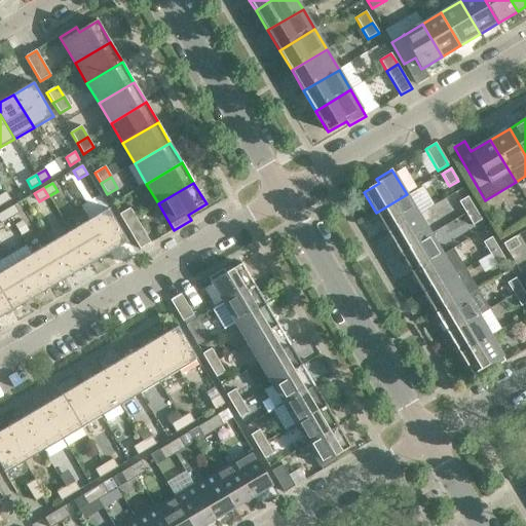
[(6,192),(0,195),(0,201),(2,205),(11,199),(6,192)]
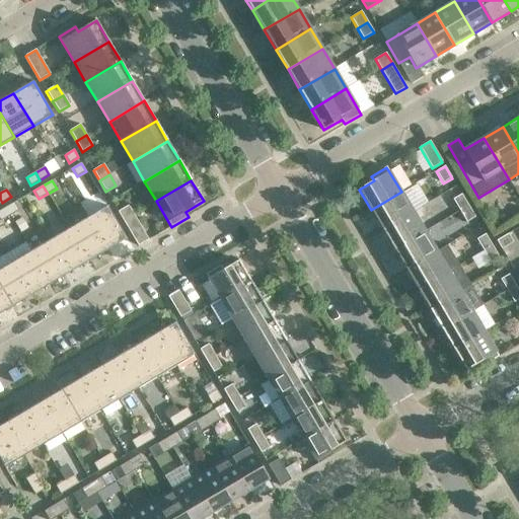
[(414,212),(401,192),(371,210),(382,230),(414,212)]
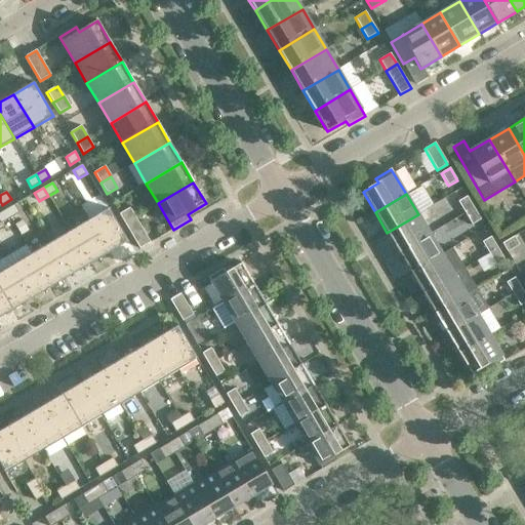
[(474,208),(467,197),(458,202),(466,213),(474,208)]
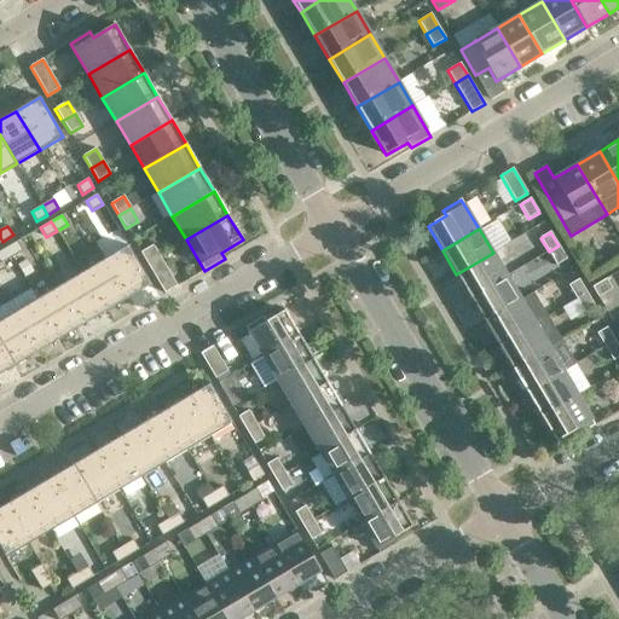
[(17,242),(6,248),(12,258),(23,252),(17,242)]
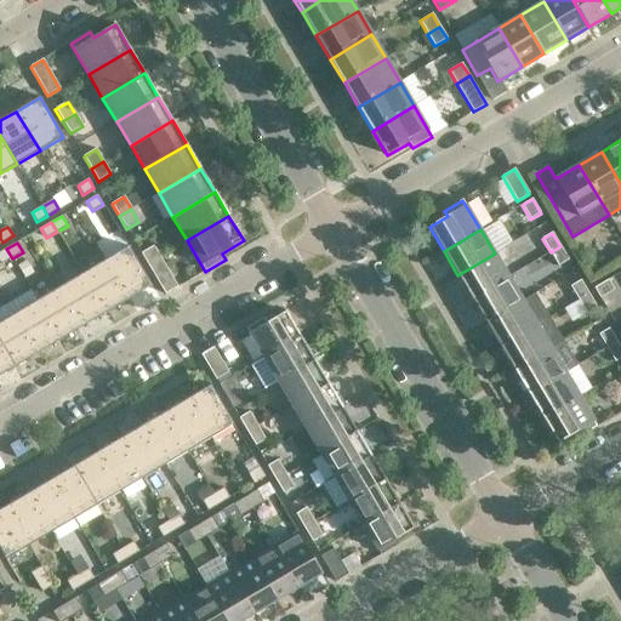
[(152,286),(129,246),(104,261),(129,300),(152,286)]
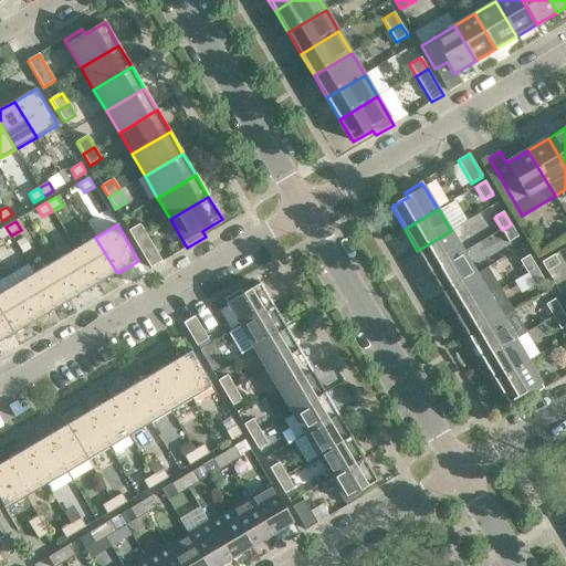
[(140,224),(128,231),(135,242),(147,236),(140,224)]
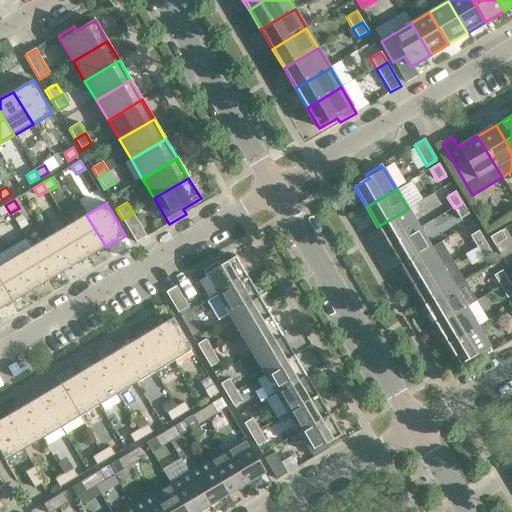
[(469,215),(462,203),(454,208),(460,220),(469,215)]
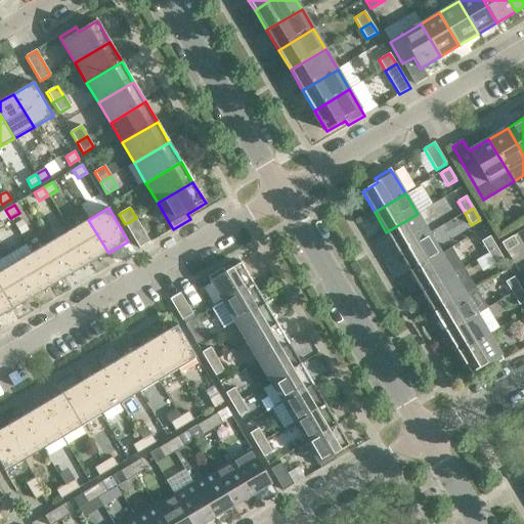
[(10,218),(5,210),(0,213),(0,221),(1,223),(10,218)]
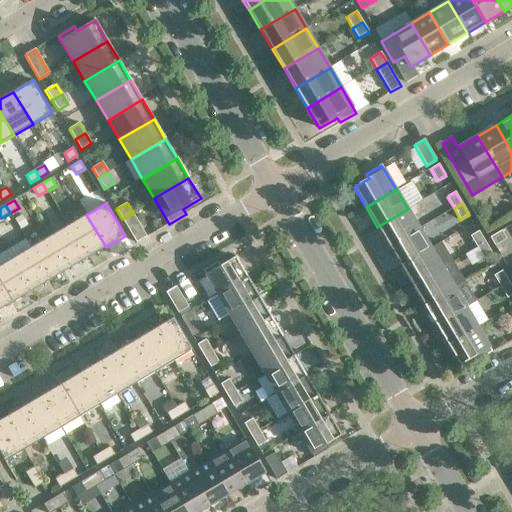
[(419,229),(408,209),(377,227),(389,246),(419,229)]
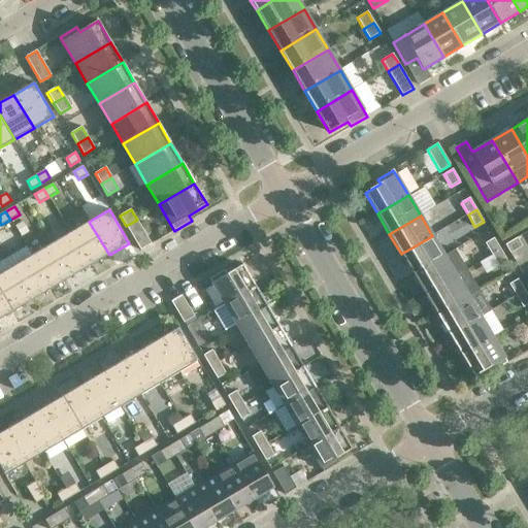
[(152,244),(137,220),(126,226),(140,251),(152,244)]
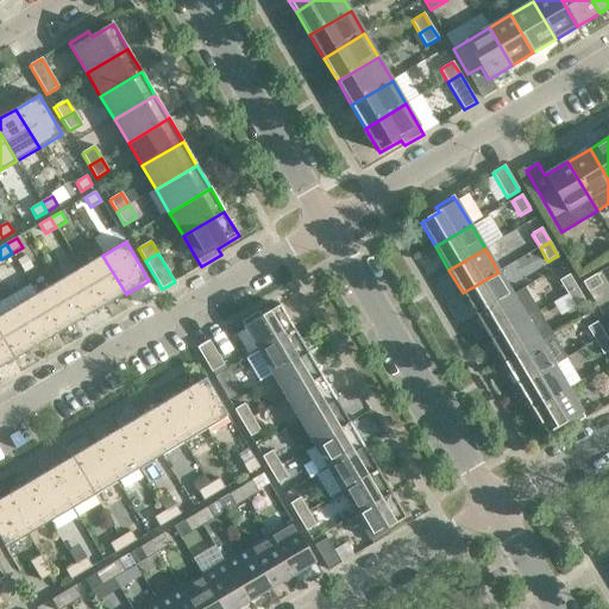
[(126,294),(102,256),(81,269),(104,307),(126,294)]
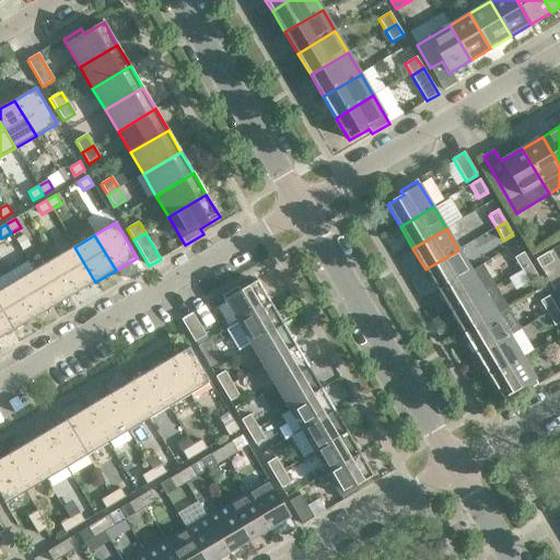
[(95,282),(74,247),(54,259),(74,294),(95,282)]
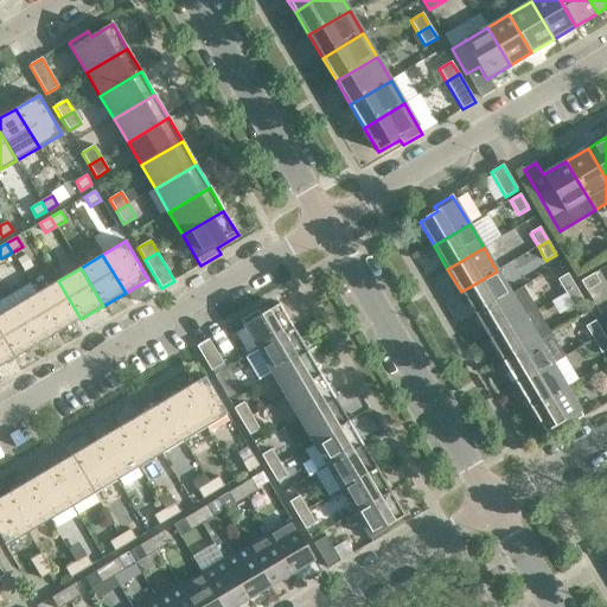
[(511,294),(497,272),(461,292),(475,315),(511,294)]
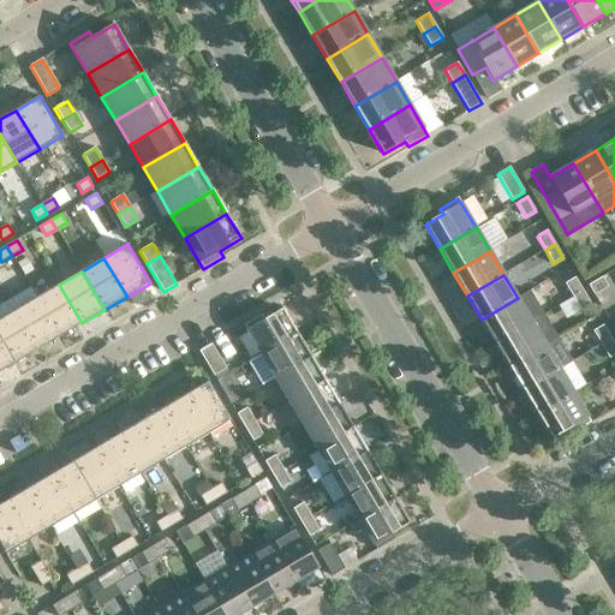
[(583,292),(575,278),(565,284),(573,298),(583,292)]
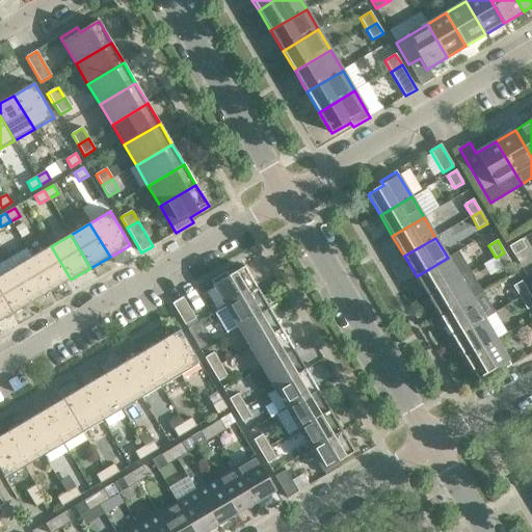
[(526,248),(521,240),(508,247),(513,256),(526,248)]
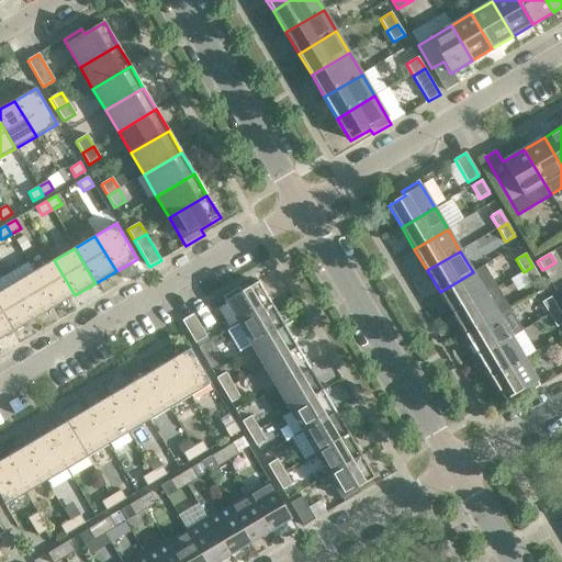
[(75,295),(54,260),(34,272),(55,307),(75,295)]
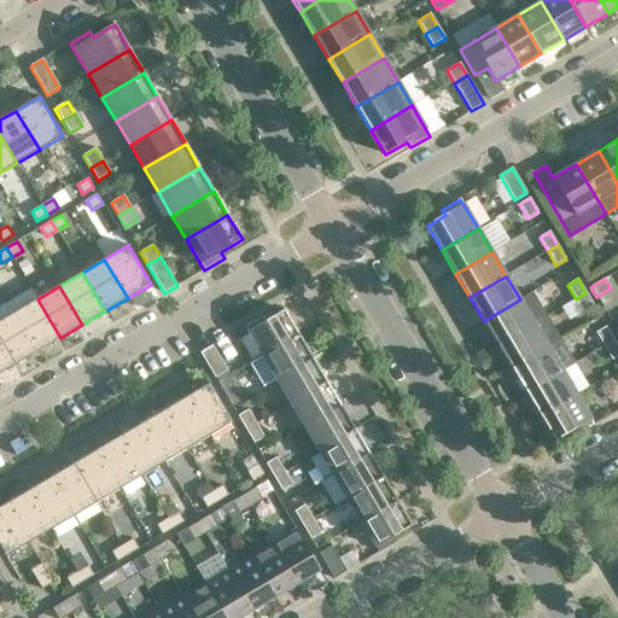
[(547,316),(532,292),(520,299),(484,321),(497,345),(547,316)]
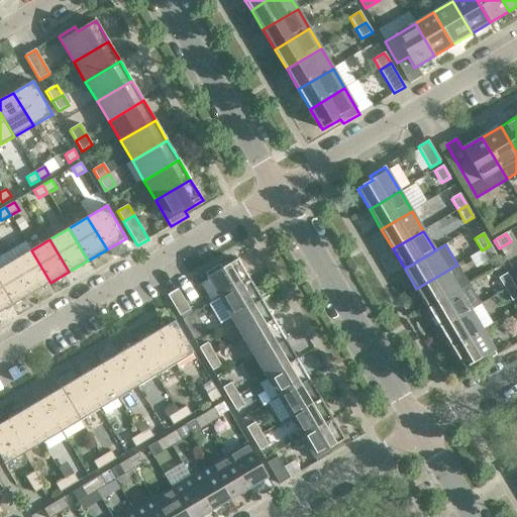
[(497,256),(490,245),(482,250),(489,262),(497,256)]
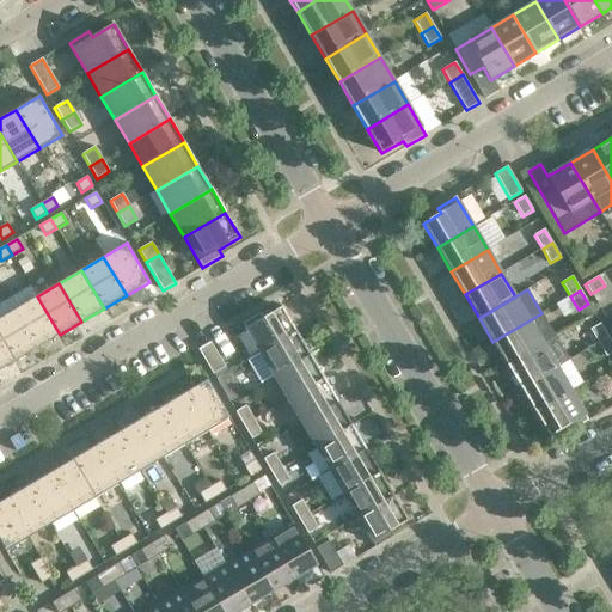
[(60,335),(37,297),(14,310),(37,348),(60,335)]
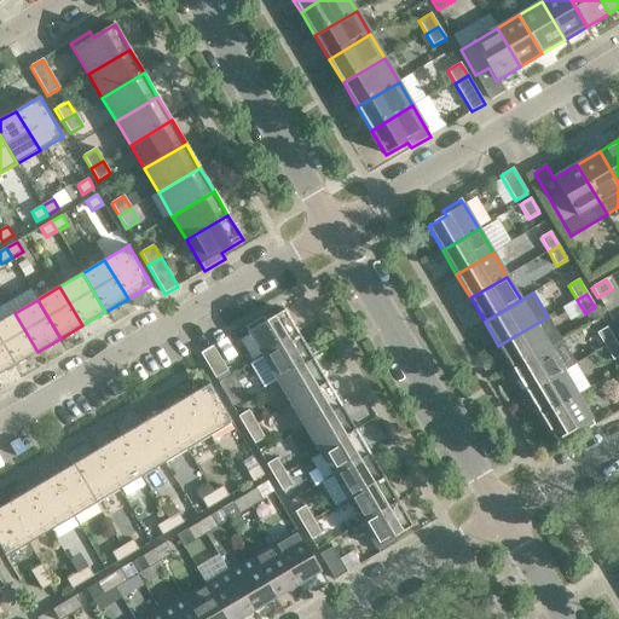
[(246,328),(262,357),(299,335),(284,311),(266,322),(264,317),(246,328)]
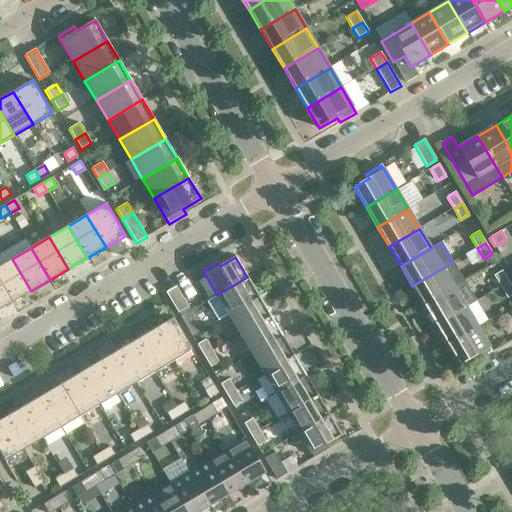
[(31,291),(12,259),(0,265),(0,282),(12,303),(31,291)]
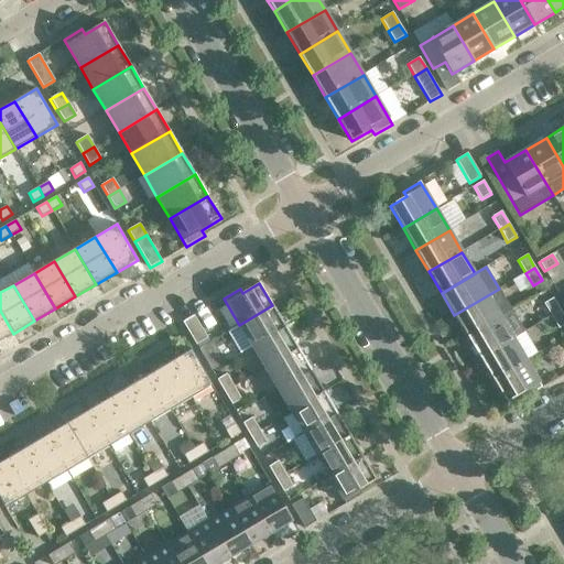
[(512,311),(499,289),(454,315),(467,337),(512,311)]
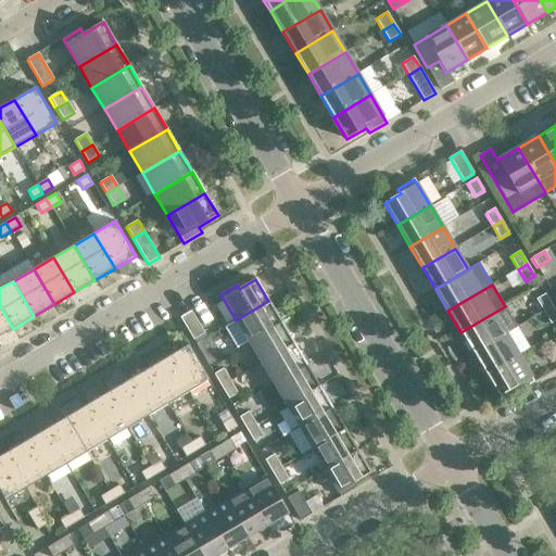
[(553,306),(545,294),(536,300),(543,312),(553,306)]
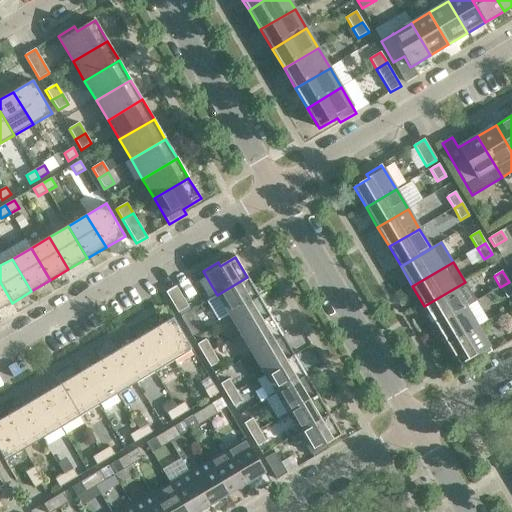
[(259,297),(247,277),(217,295),(229,315),(259,297)]
